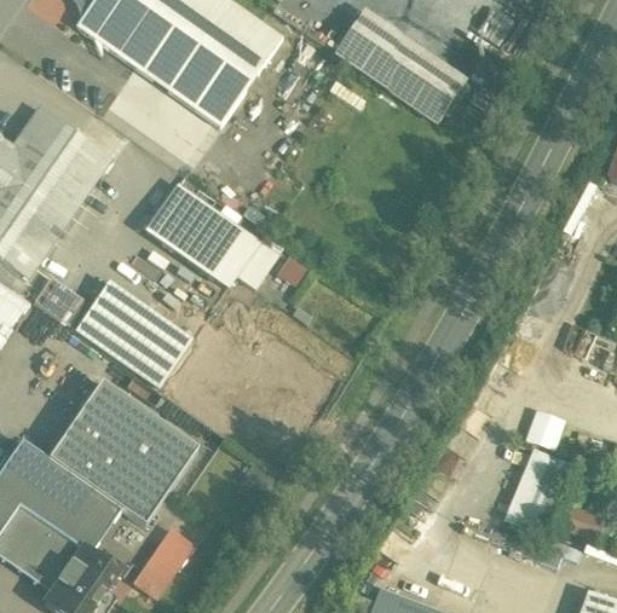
[(281,36),(228,0),(74,0),(81,15),(74,24),(90,35),(101,56),(98,41),(218,125),(281,36)]
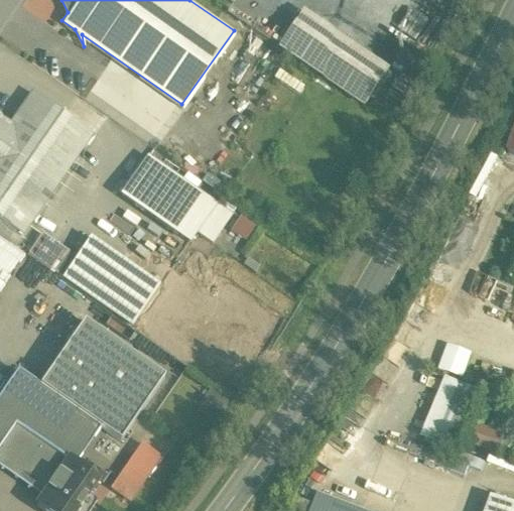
[(387,68),(301,10),(277,44),(364,102),(387,68)]
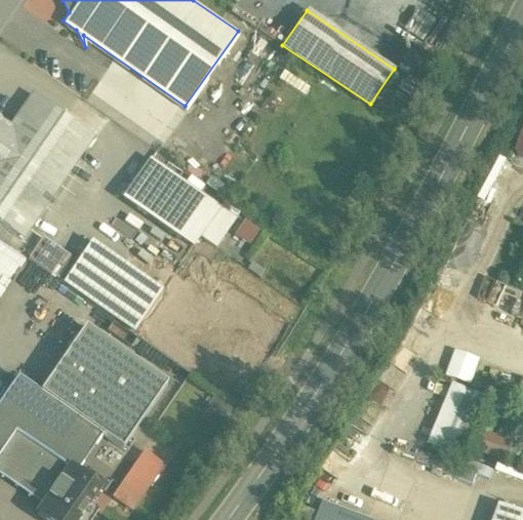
[(33,91),(10,124),(0,117),(0,221),(21,236),(92,132),(33,91)]
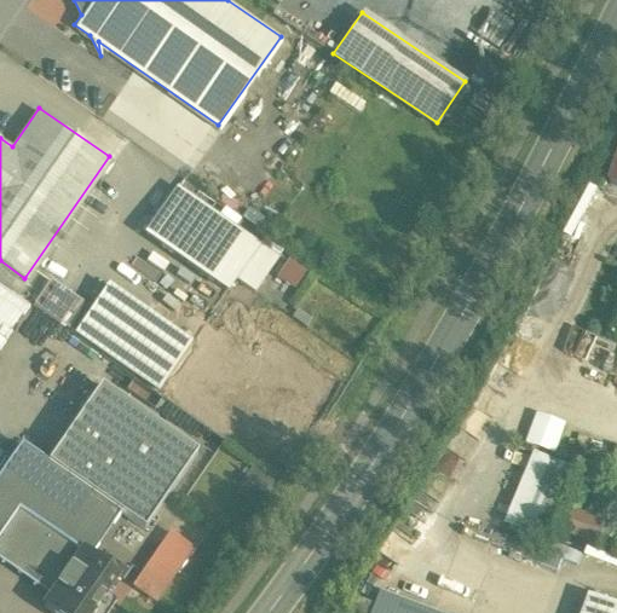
[(616,138),(604,168),(616,173),(616,138)]
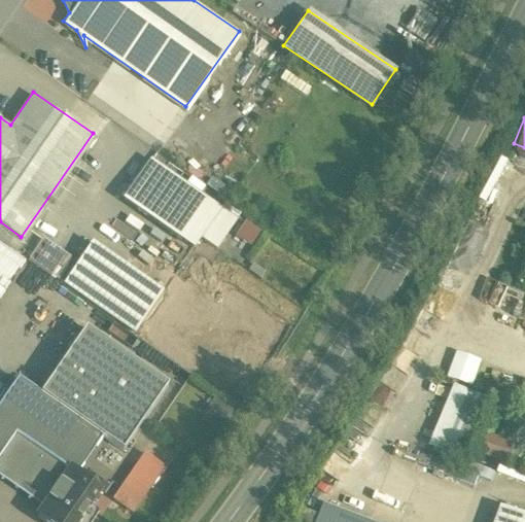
[(234,216),(149,158),(123,196),(191,243),(199,234),(215,245),(234,216)]
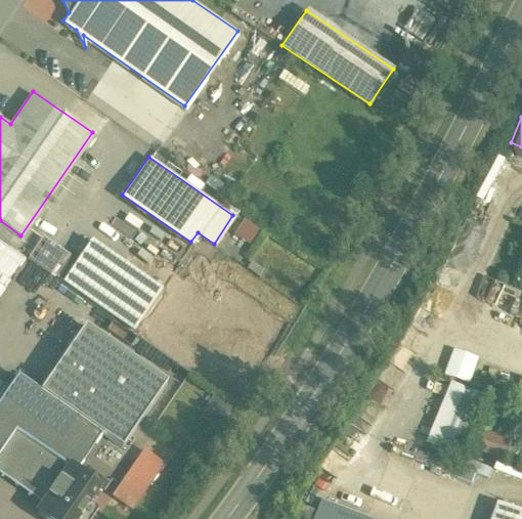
[(246,216),(236,230),(250,240),(260,225),(246,216)]
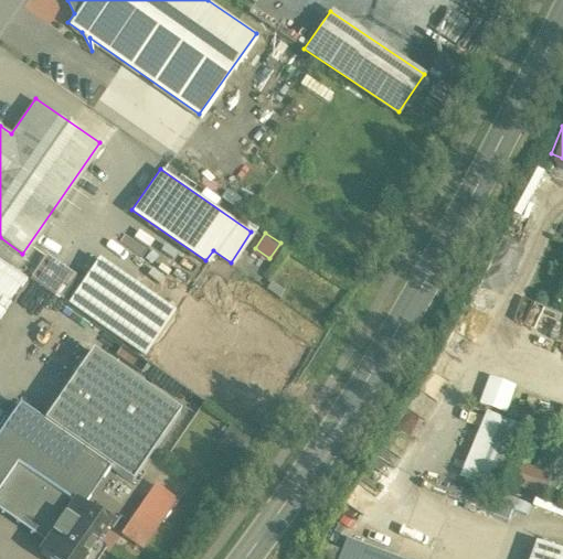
[(29,273),(62,296),(78,270),(44,248),(29,273)]
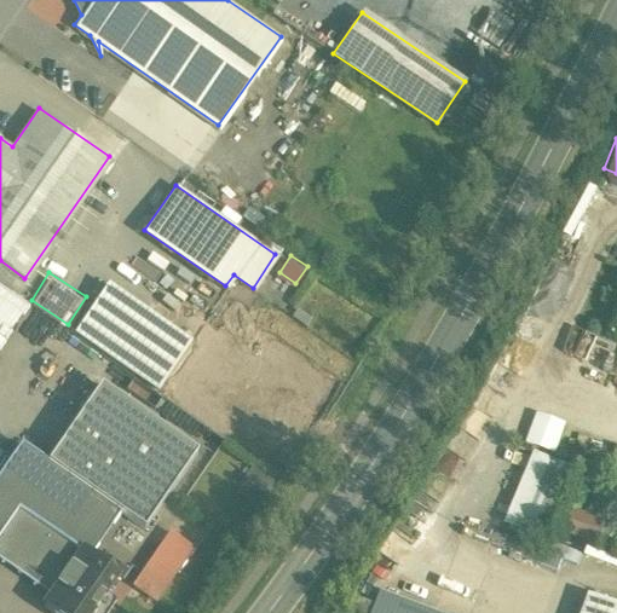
[(188,340),(107,283),(75,330),(156,387),(188,340)]
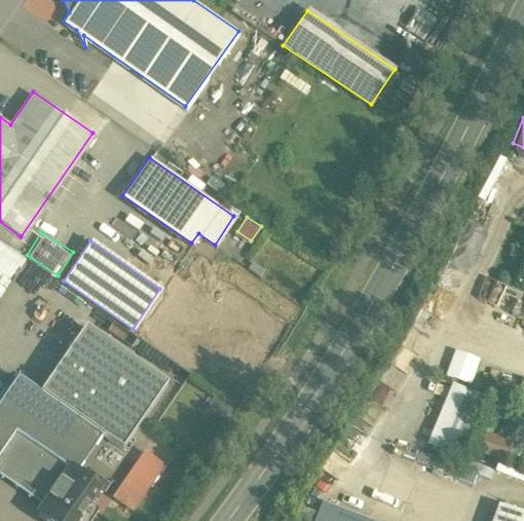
[(165,381),(84,325),(39,391),(101,434),(120,447),(165,381)]
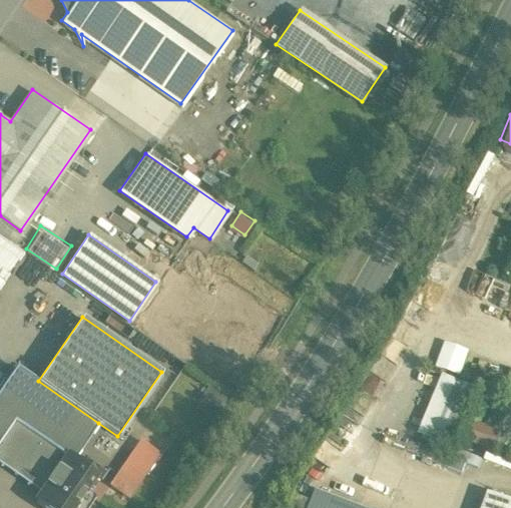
[(462,371),(470,347),(447,339),(438,363),(462,371)]
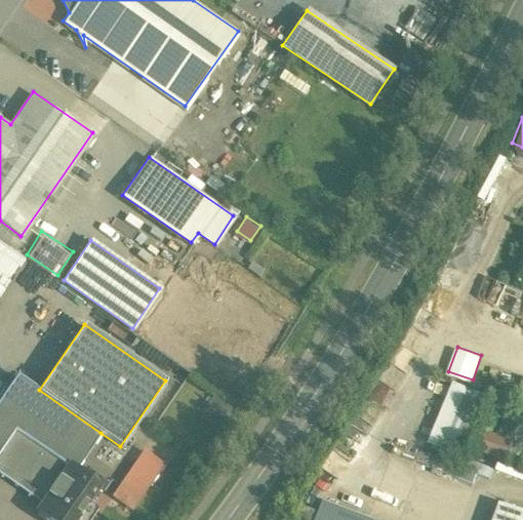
[(39,390),(16,374),(0,398),(0,473),(42,503),(69,464),(76,469),(101,433),(39,390)]
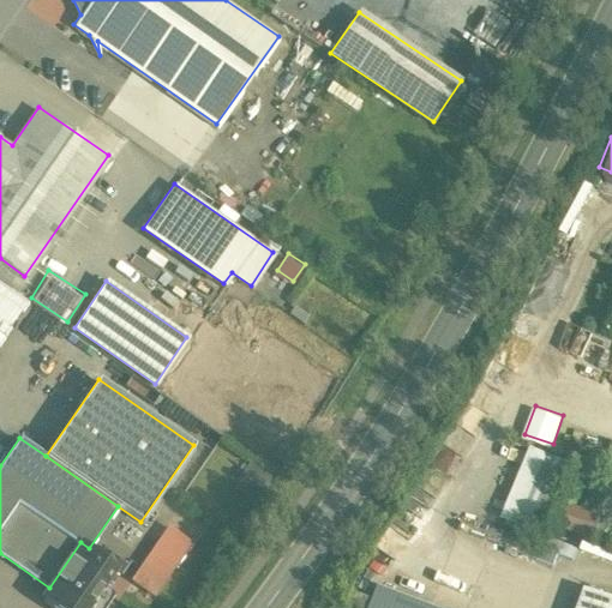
[(573,456),(526,439),(498,512),(545,529),(573,456)]
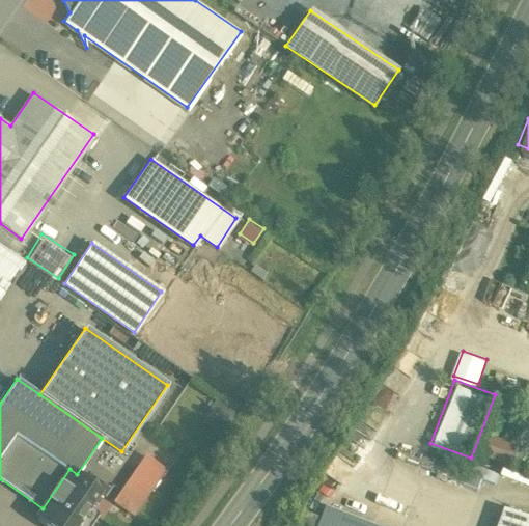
[(490,452),(516,460),(521,441),(496,434),(490,452)]
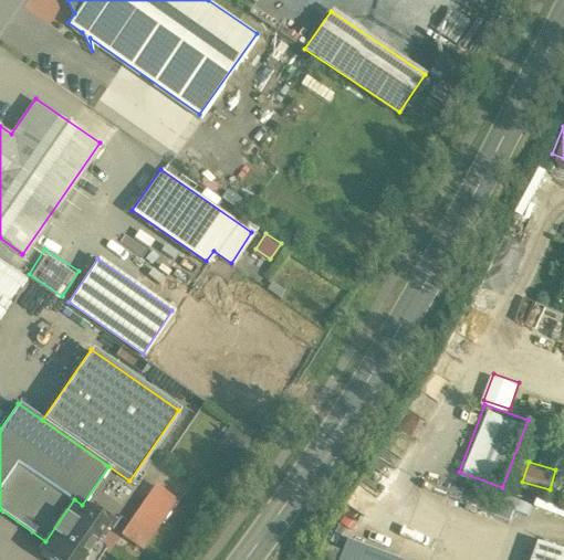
[(82,505),(74,499),(45,541),(43,545),(45,557),(49,559),(80,559),(106,522),(82,505)]
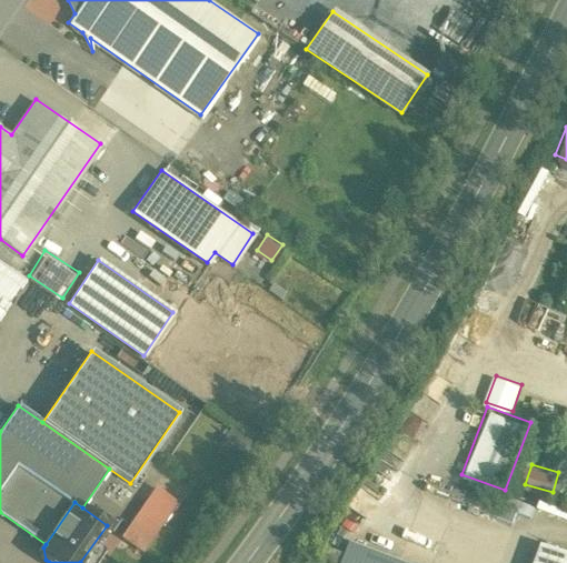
[(162,521),(140,505),(120,533),(142,549),(162,521)]
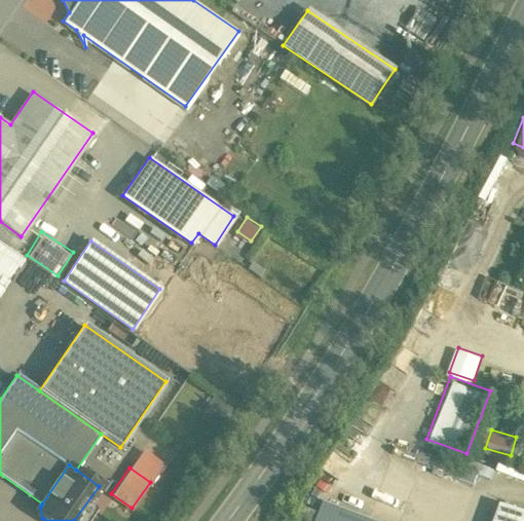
[(380,520),(323,499),(312,520),(380,520)]
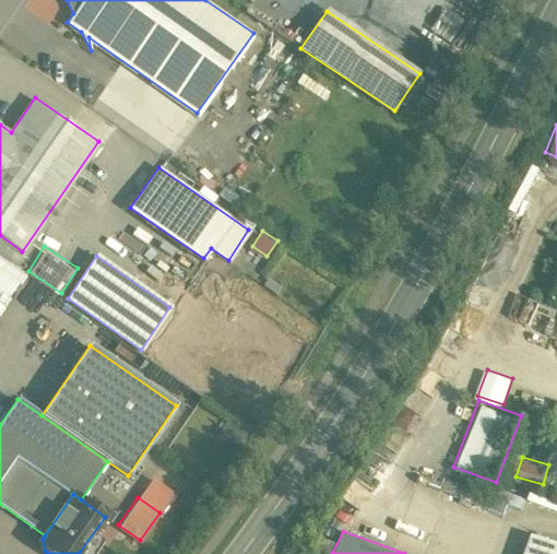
[(556,553),(556,544),(532,535),(524,553),(556,553)]
